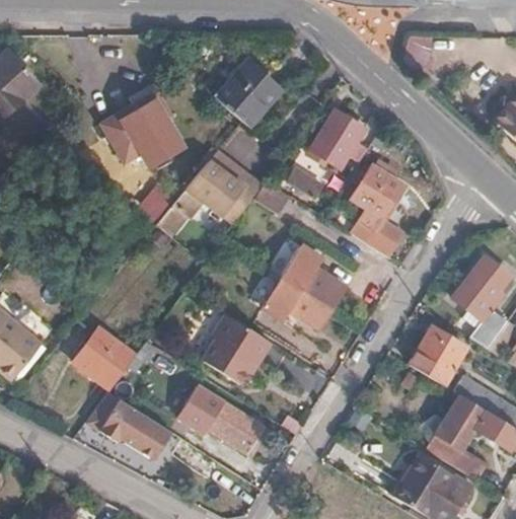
[(428,67),(434,41),(409,33),(401,60),(428,67)]
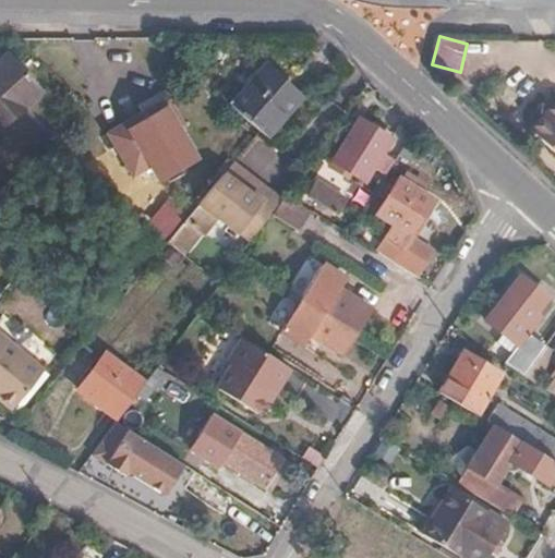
[(0,122),(7,129),(45,92),(10,57),(0,65),(0,122)]
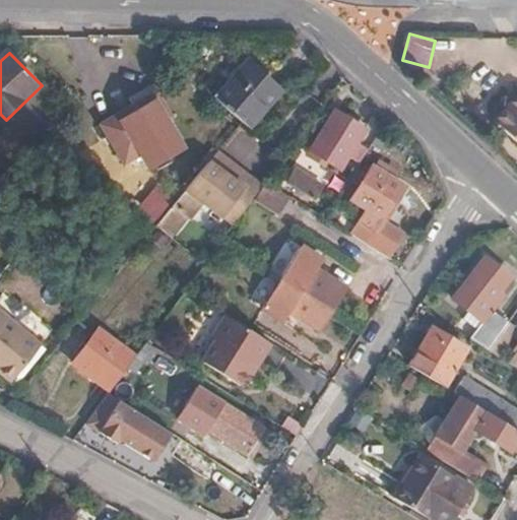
[(217,98),(251,126),(282,87),(249,60),(217,98)]
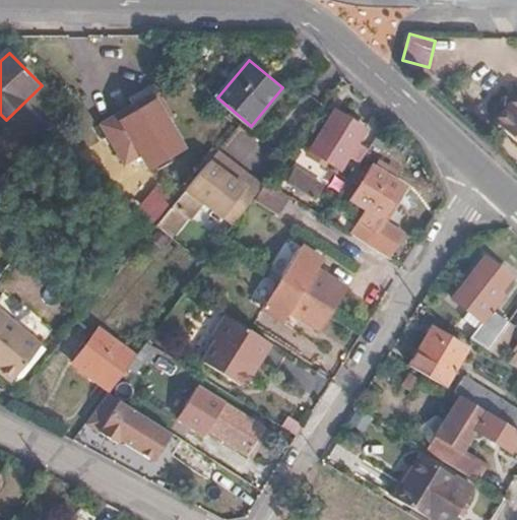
[(516,93),(495,118),(516,139),(516,93)]
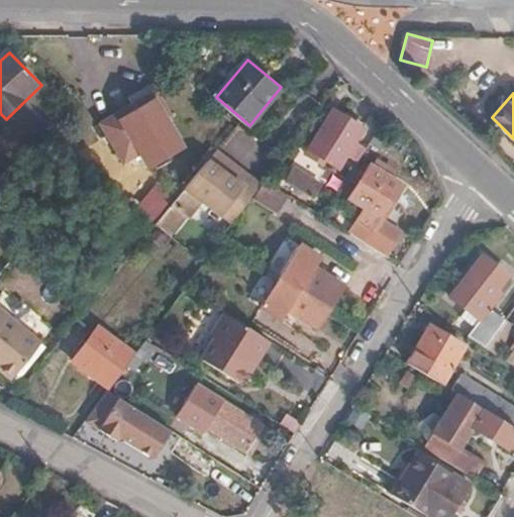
[(185,146),(156,98),(121,117),(150,166),(185,146)]
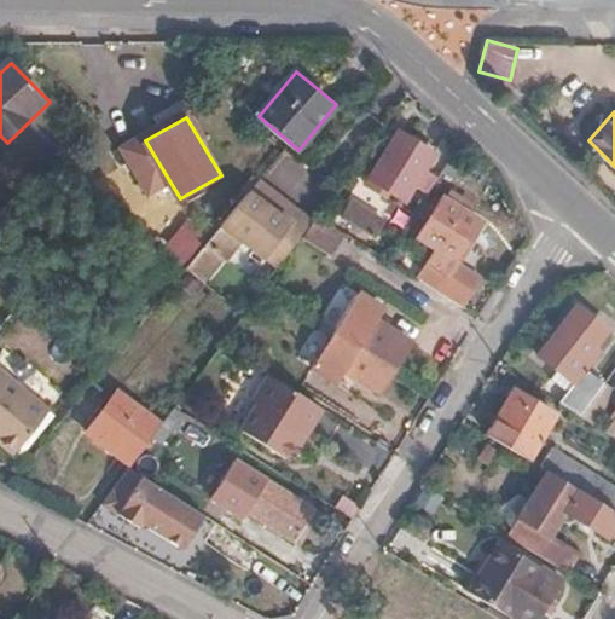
[(425,197),(439,175),(424,167),(435,151),(400,131),(369,180),(402,202),(412,187),(425,197)]
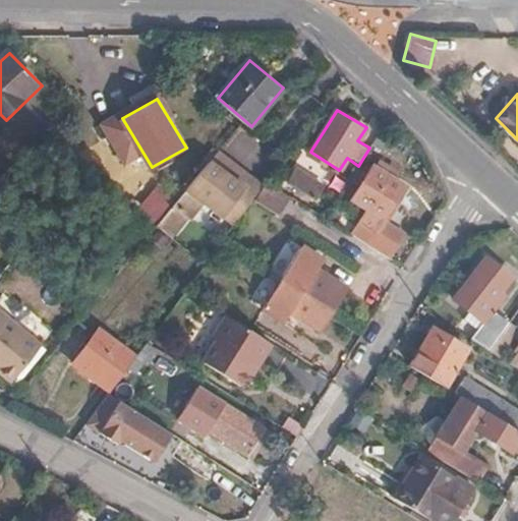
[(126,194),(137,182),(105,152),(94,164),(126,194)]
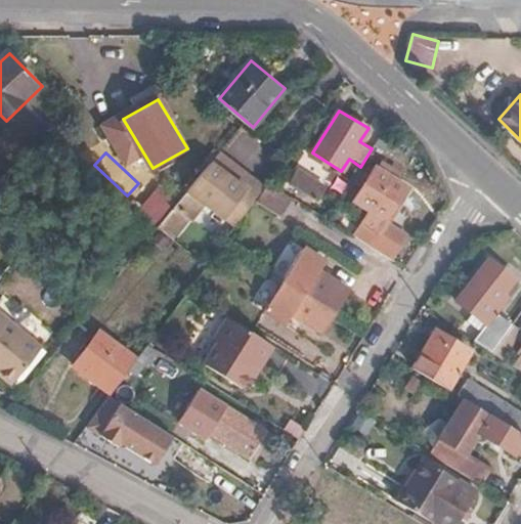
[(266,185),(269,180),(239,159),(226,174),(212,164),(190,192),(220,216),(200,243),(165,218),(158,227),(207,264),(266,185)]
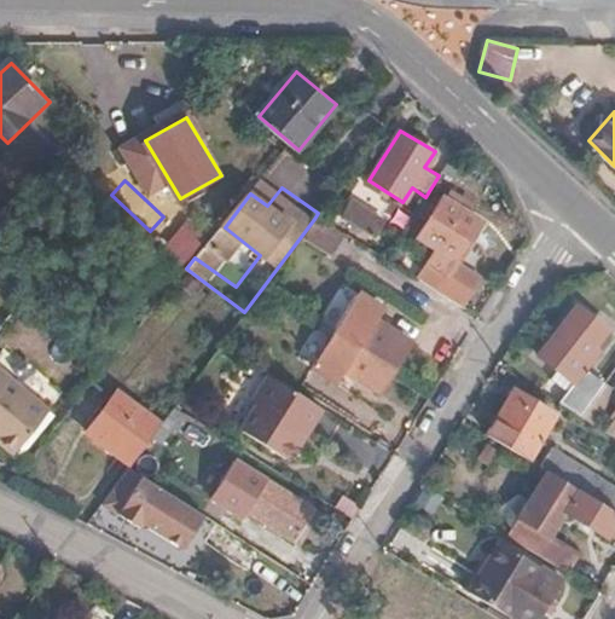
[(424,282),(463,306),(481,281),(456,264),(482,223),(464,212),(469,204),(454,194),(450,200),(445,197),(429,221),(421,217),(404,242),(412,247),(417,238),(436,250),(419,277),(424,282)]
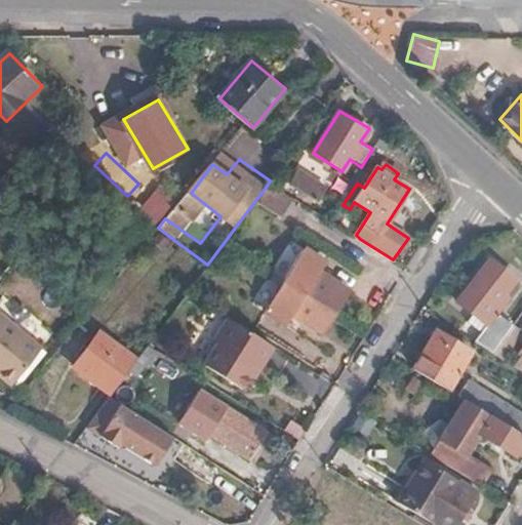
[(317,200),(326,187),(300,168),(291,183),(317,200)]
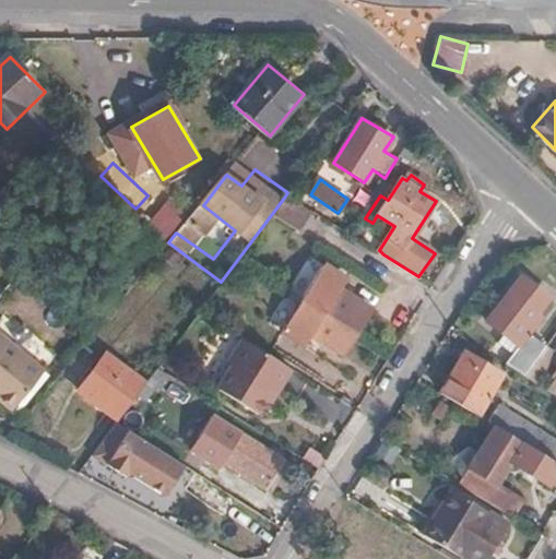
[(311,207),(287,192),(284,198),(285,199),(275,211),(299,226),(311,207)]
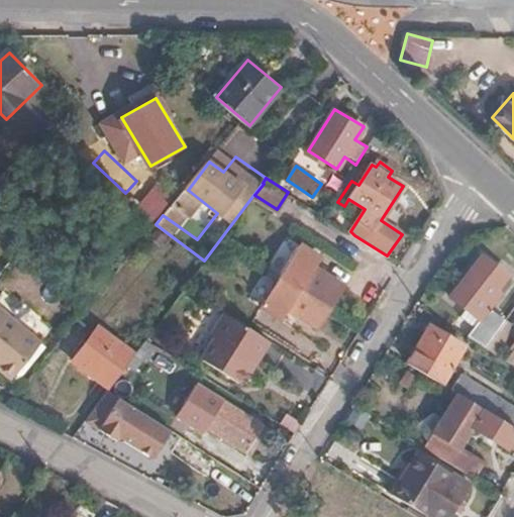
[(135,209),(151,222),(170,198),(153,186),(135,209)]
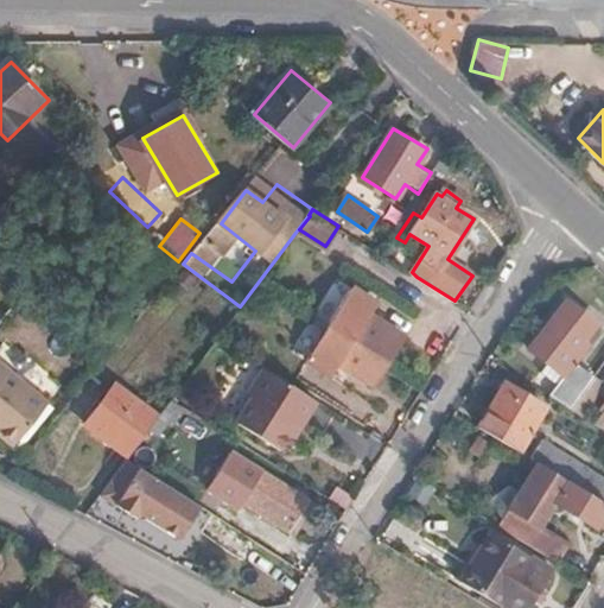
[(338,363),(374,385),(405,337),(370,315),(379,302),(353,286),(306,359),(331,375),(338,363)]
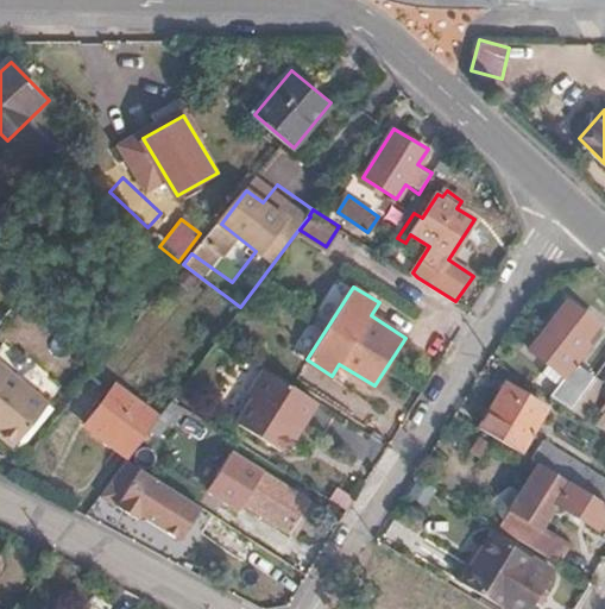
[(575,410),(597,378),(573,362),(586,344),(580,340),(596,319),(568,297),(529,347),(563,375),(550,395),(575,410)]
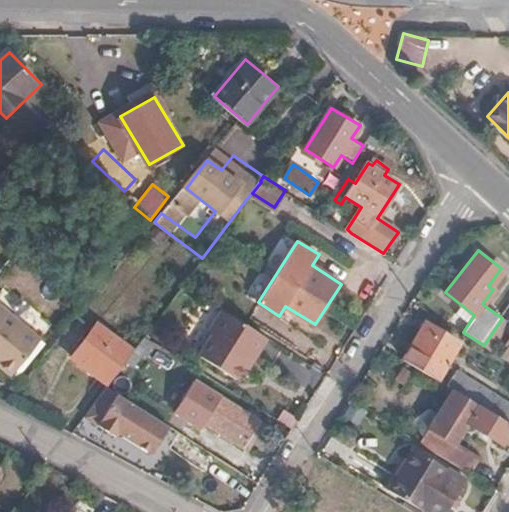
[(0,362),(13,374),(42,339),(0,304),(0,362)]
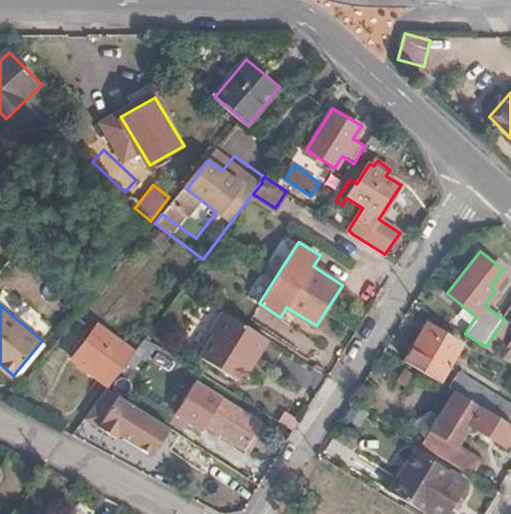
[(510,323),(504,319),(486,346),(497,353),(510,331),(510,323)]
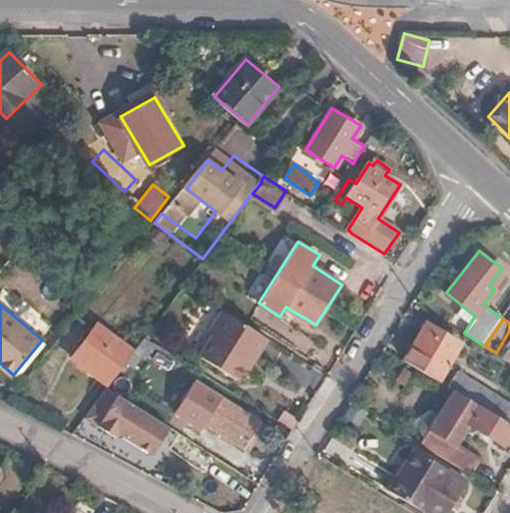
[(242,335),(246,328),(234,320),(218,346),(225,351),(220,358),(226,362),(219,373),(240,388),(265,350),(242,335)]
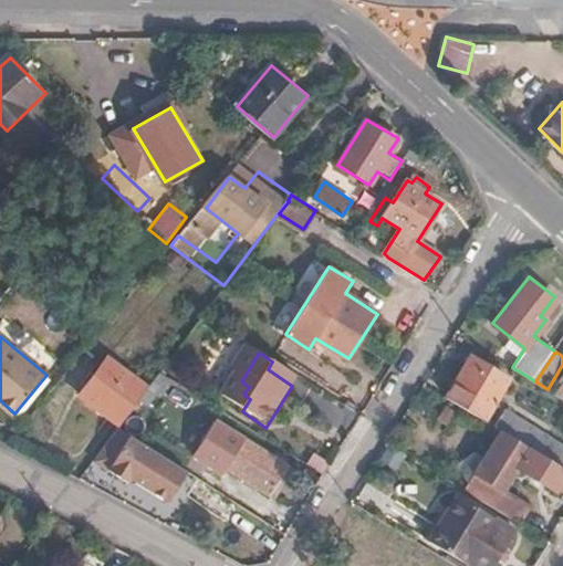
[(82,396),(122,423),(149,385),(110,357),(82,396)]
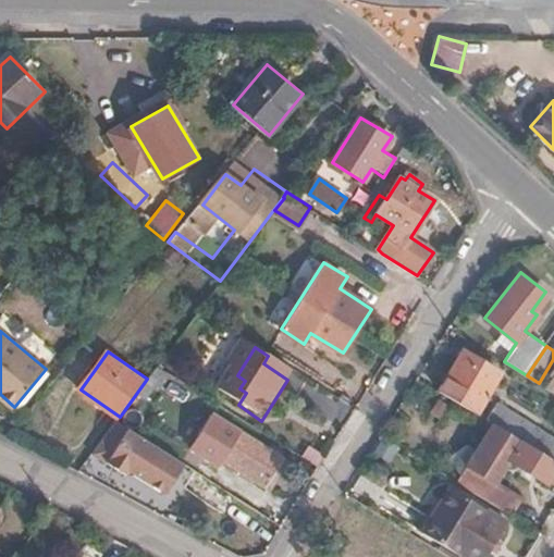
[(462,356),(440,390),(478,413),(503,372),(480,358),(476,363),(462,356)]
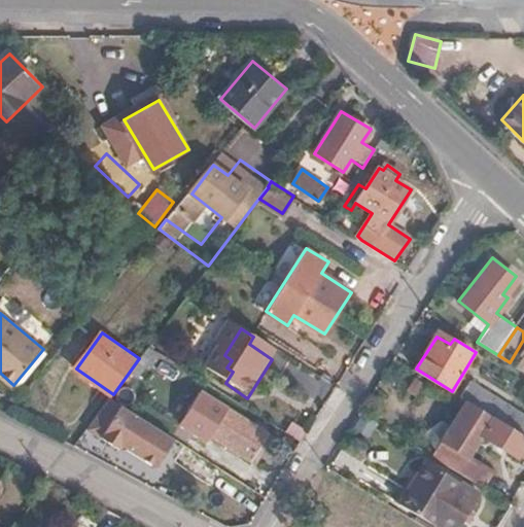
[(312,392),(319,379),(294,363),(286,376),(312,392)]
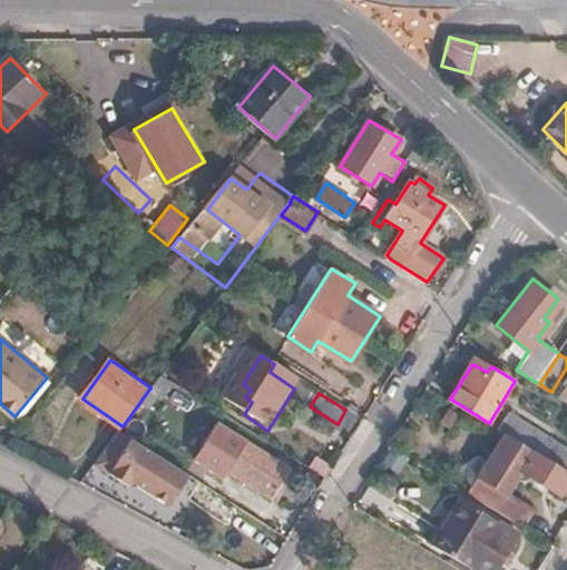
[(505,432),(566,469),(566,446),(511,413),(500,430),(505,432)]
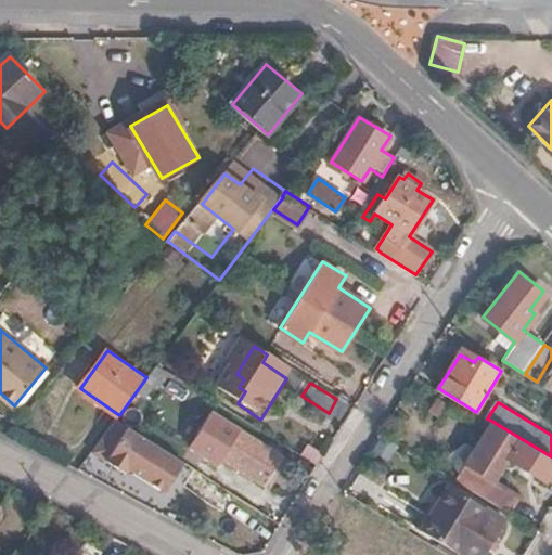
[(117,417),(94,449),(127,470),(130,466),(165,489),(184,460),(117,417)]
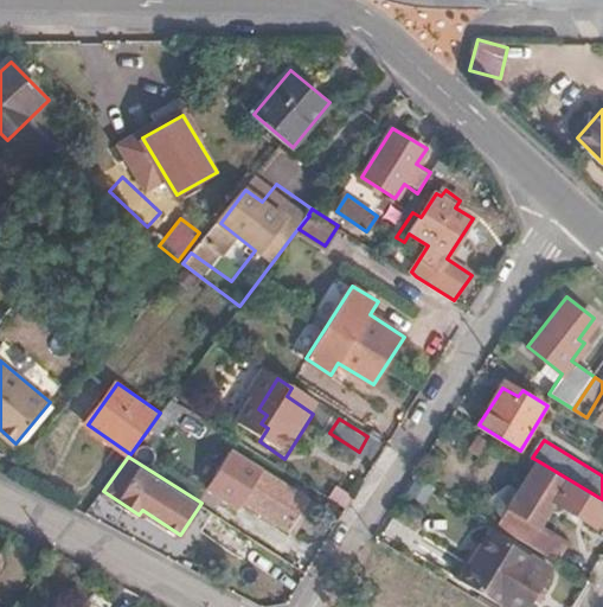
[(595,528),(602,515),(602,499),(537,460),(499,524),(530,543),(541,524),(555,504),(595,528)]
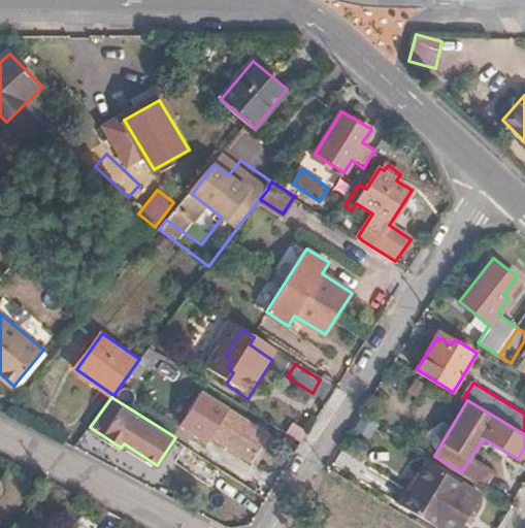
[(251,460),(267,434),(229,410),(212,435),(251,460)]
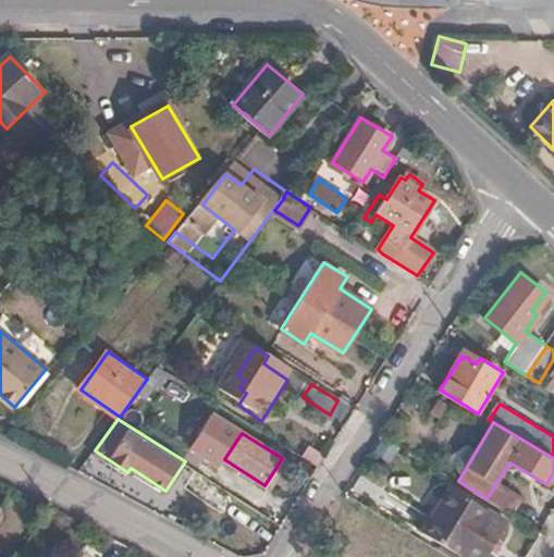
[(487,498),(511,514),(521,496),(497,481),(487,498)]
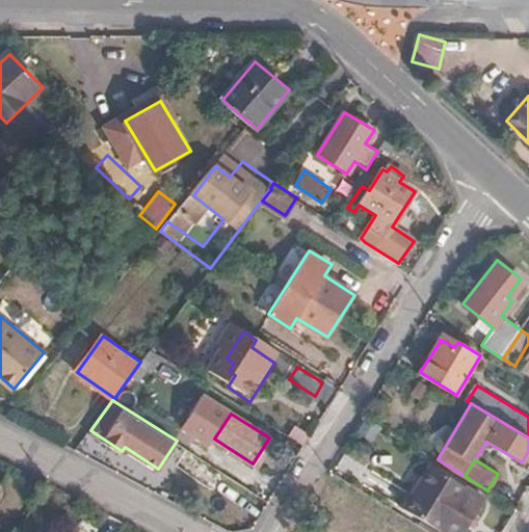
[(432,490),(443,474),(428,466),(418,483),(432,490)]
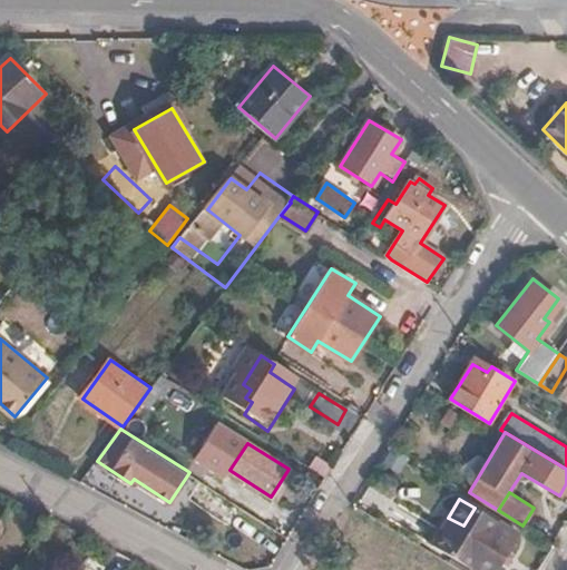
[(520,534),(475,508),(463,526),(448,518),(432,543),(477,569),(497,569),(502,561),(509,551),(520,534)]
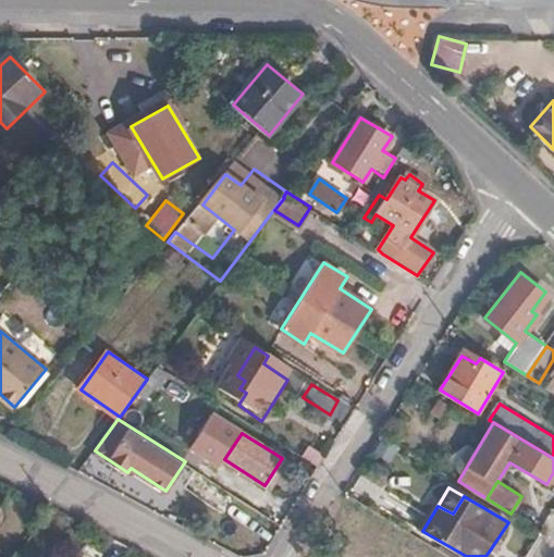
[(502,541),(497,539),(491,548),(495,551),(502,541)]
